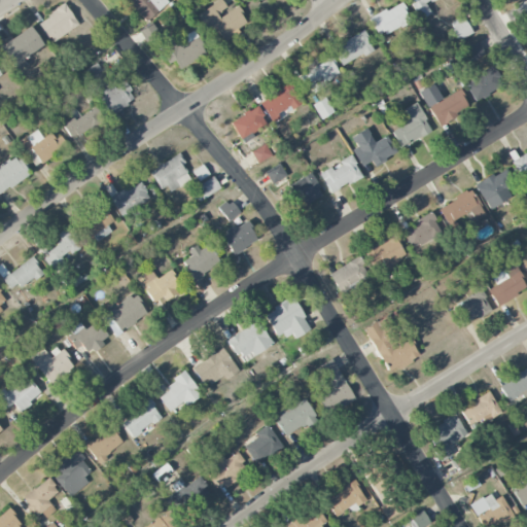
[(127,0),(145,22),(168,3),(165,0),(127,0)]
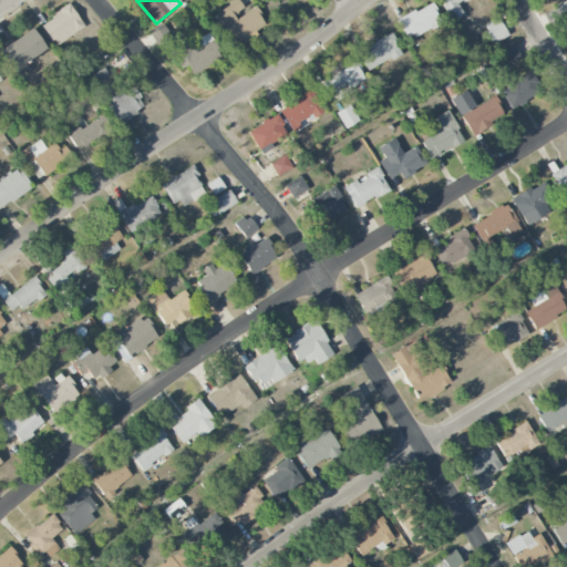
[(237,0),(213,16),(226,38),(234,33),(239,43),(267,27),(255,6),(246,11),(238,0),(237,0)]
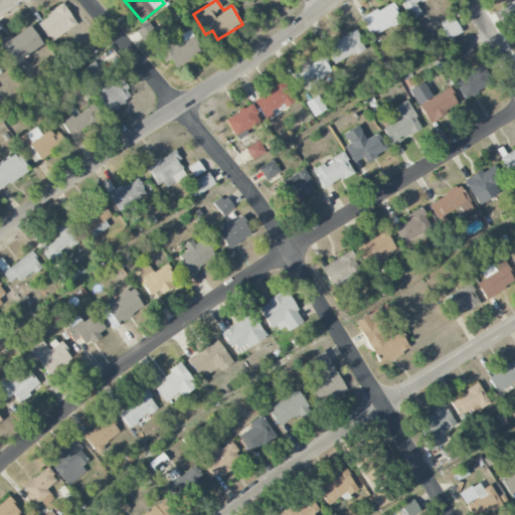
[(420,13),(415,4),(422,0),(398,0),(409,19),(420,13)]
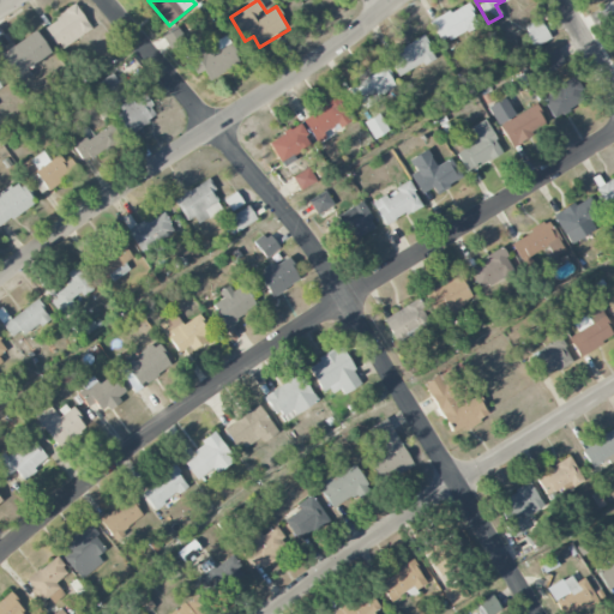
[(613,0),(607,0),(600,4),(608,24),(613,22),(613,0)]
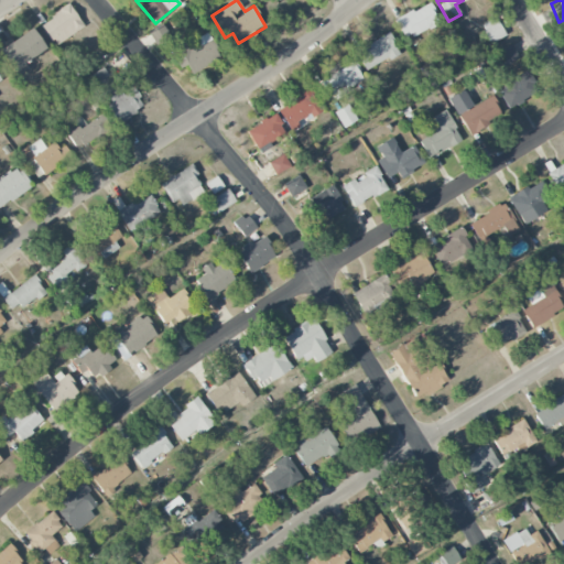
[(403,40),(440,23),(430,2),(394,19),(403,40)]
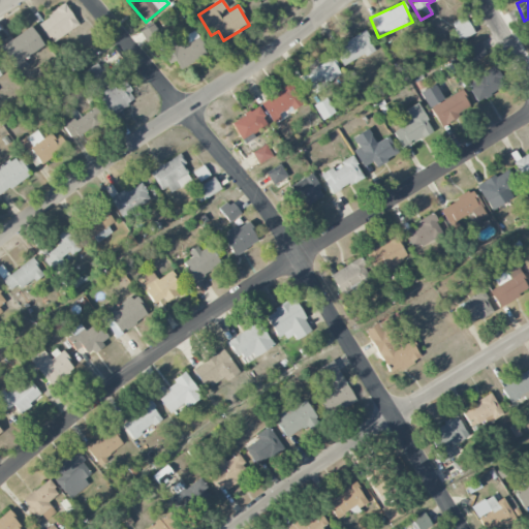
[(79,26),(66,5),(37,22),(50,42),(79,26)]
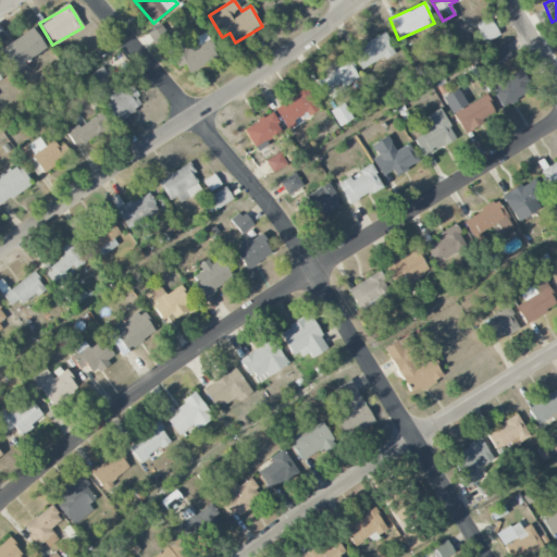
[(474,24),(481,41),(496,36),(490,19),(474,24)]
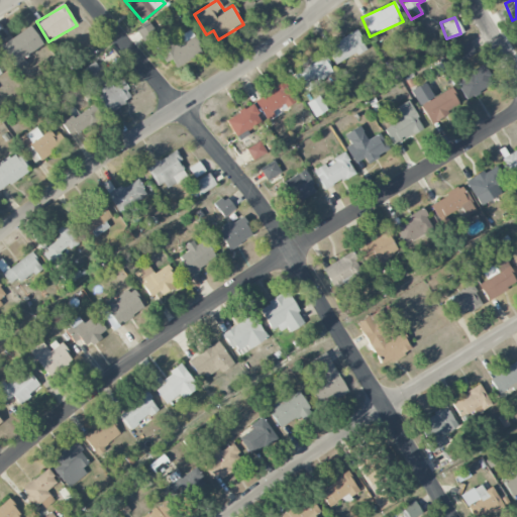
[(144,42),(158,34),(148,21),(135,30),(144,42)]
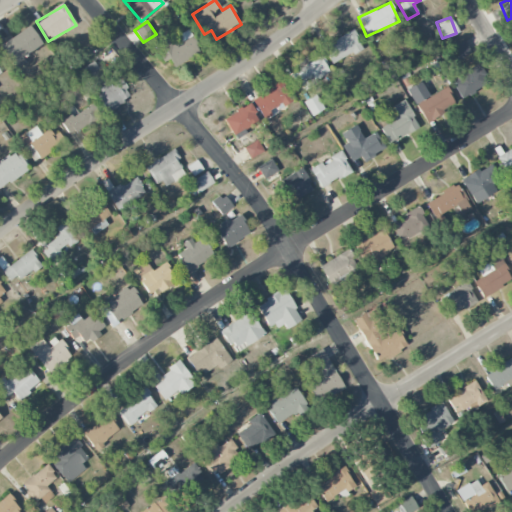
[(0,43),(0,48),(10,65),(41,45),(28,25),(0,43)]
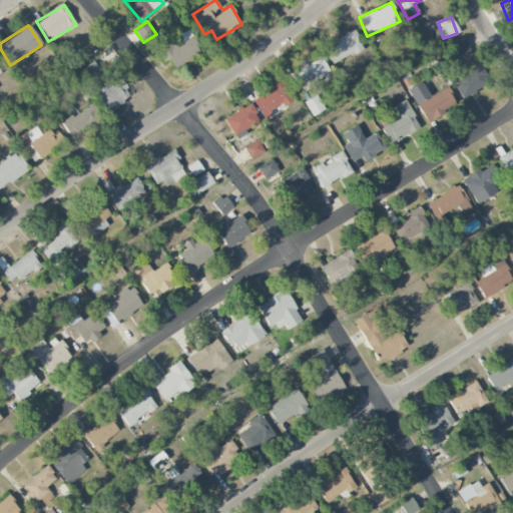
[(173,67),(201,51),(189,29),(178,35),(181,40),(172,45),(166,36),(153,43),(163,61),(168,58),(173,67)]
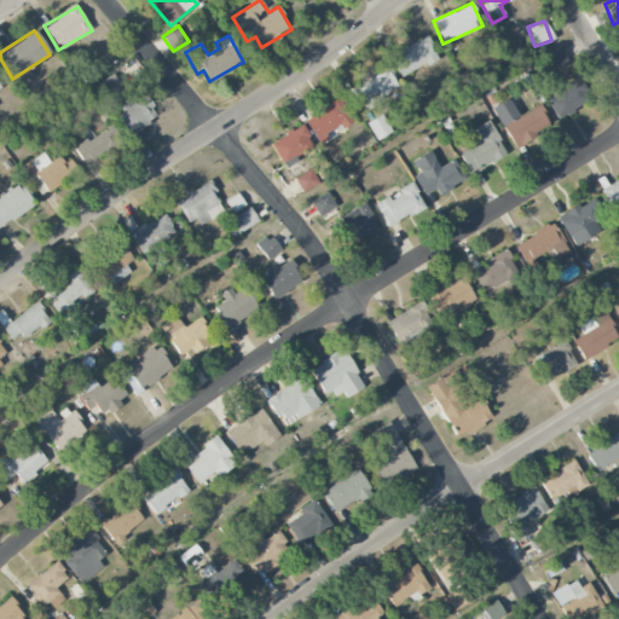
[(400,77),(438,57),(427,36),(389,57),(400,77)]
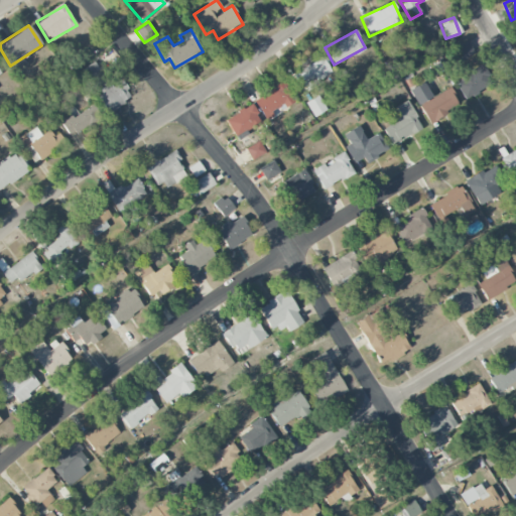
[(452,49),(459,61),(474,52),(467,40),(452,49)]
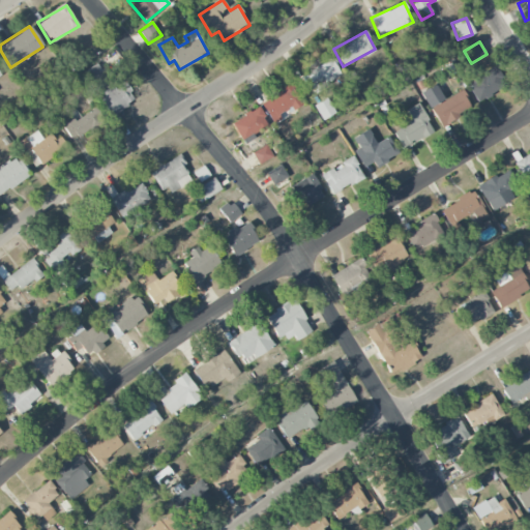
[(301,72),(308,92),(342,80),(333,60),(301,72)]
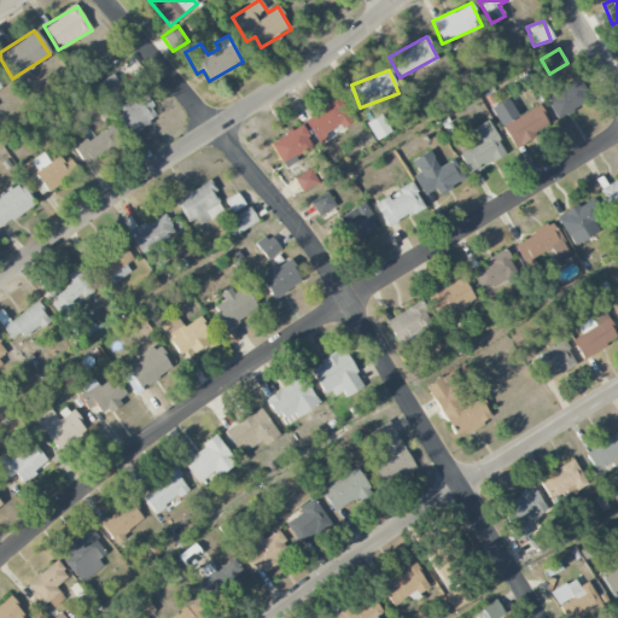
[(98,81),(104,98),(122,91),(115,75),(98,81)]
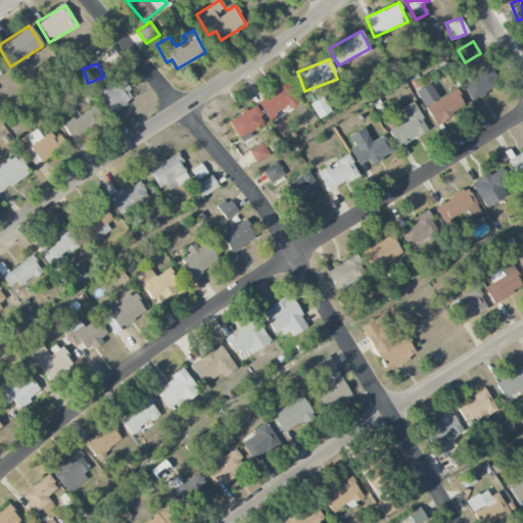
[(468,99),(497,88),(490,67),(461,79),(468,99)]
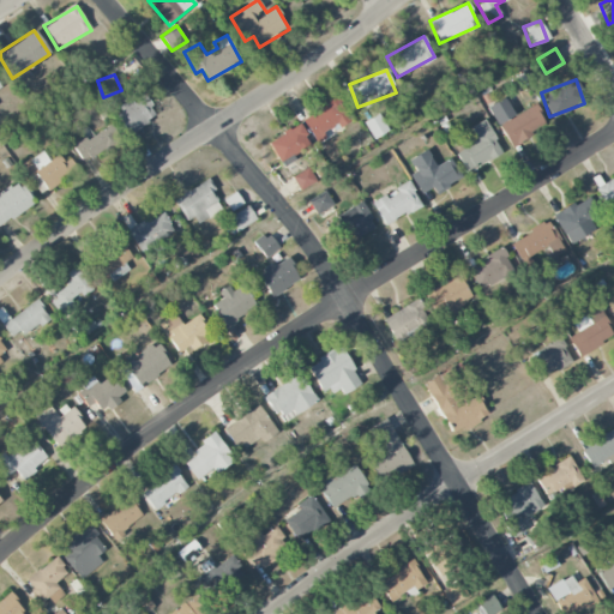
[(130,98),(114,109),(130,133),(157,115),(144,96),(133,103),(130,98)]
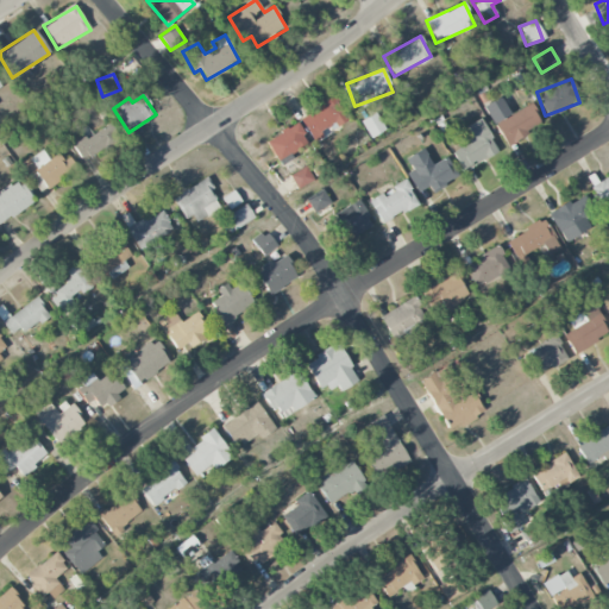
[(510,114),(500,96),(483,106),(506,145),(542,125),(531,104),(510,114)]
